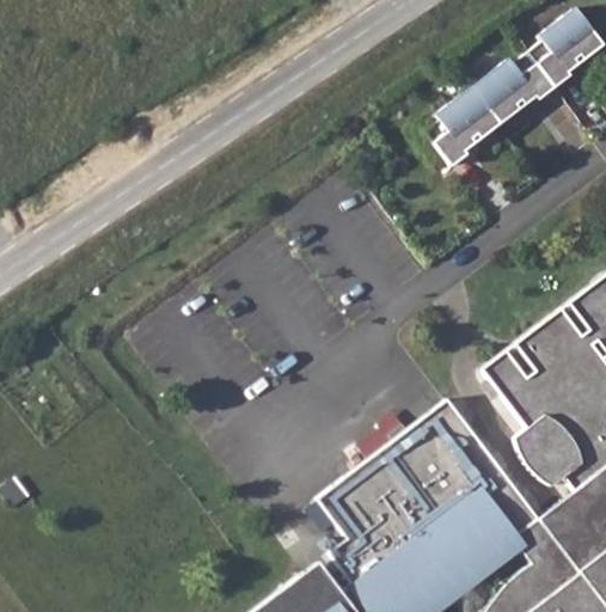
[(539,99),(556,87),(571,74),(569,71),(580,62),(577,59),(582,54),(583,56),(604,42),(577,7),(540,36),(544,41),(530,51),(514,63),(510,59),(473,86),(501,121),(520,105),(518,103),(522,99),(526,104),(537,96),(539,99)]
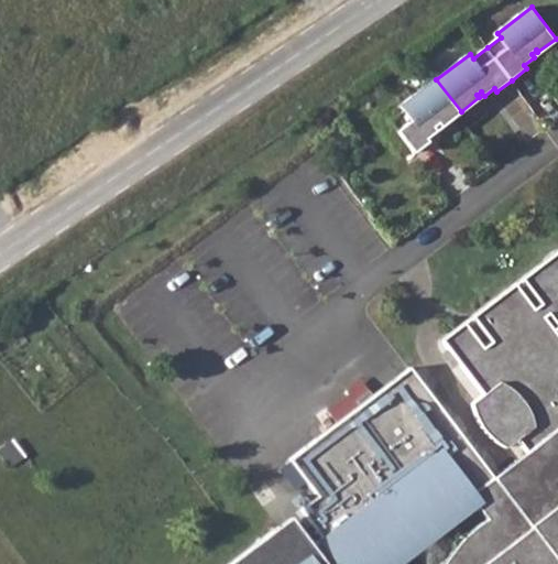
[(406,110),(392,121),(417,153),(433,141),(429,138),(440,131),(437,126),(441,122),(442,126),(461,111),(436,79),(403,106),(406,110)]
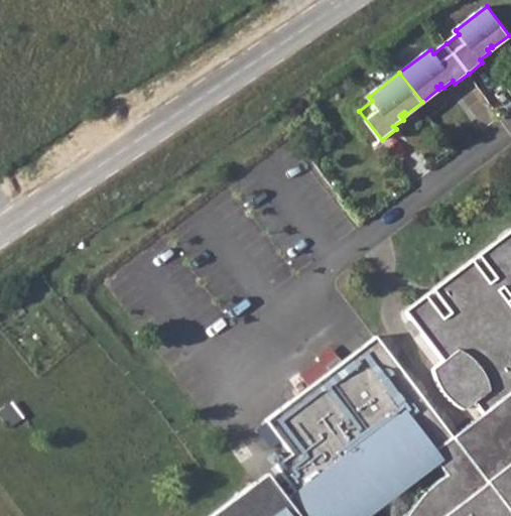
[(510,512),(489,484),(510,468),(510,306),(505,299),(498,290),(504,285),(510,294),(510,232),(482,255),(498,275),(491,281),(475,260),(436,290),(453,311),(444,316),(429,296),(408,312),(445,360),(434,368),(435,370),(437,377),(438,380),(440,385),(442,387),(444,391),(446,394),(452,399),(458,404),(461,406),(465,408),(466,408),(476,400),(485,412),(455,435),(378,336),(268,419),(293,454),(278,465),(297,491),(288,498),(269,472),(258,480),(211,515),(510,515),(510,512)]
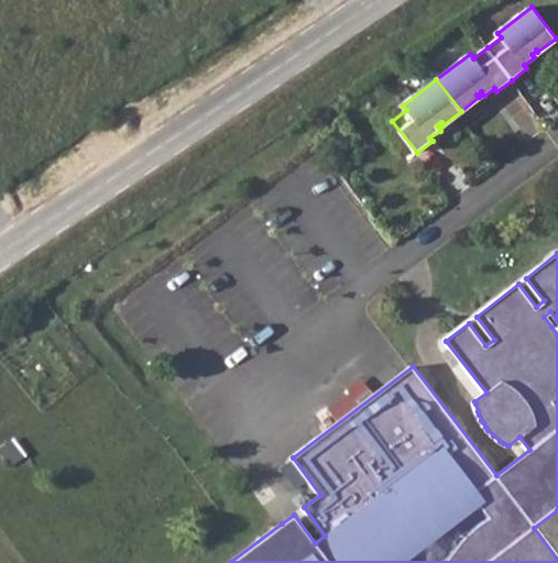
[(557,321),(550,311),(544,317),(551,327),(557,323),(557,321)]
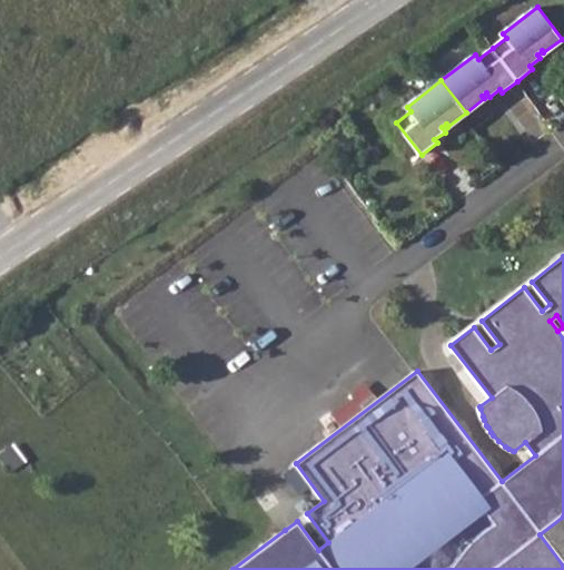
[(563,517),(540,534),(563,566),(563,517)]
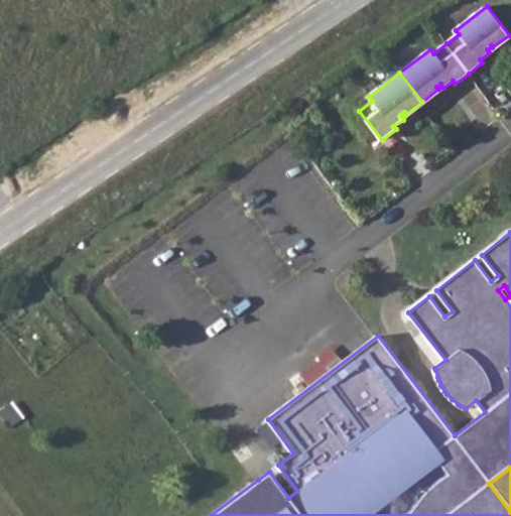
All buildings are outlined.
